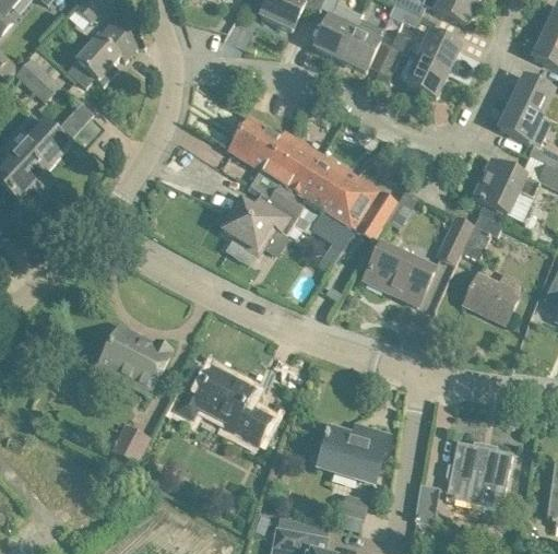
[(43,0),(47,3),(50,0),(0,0),(0,9),(2,11),(12,0),(43,0)]
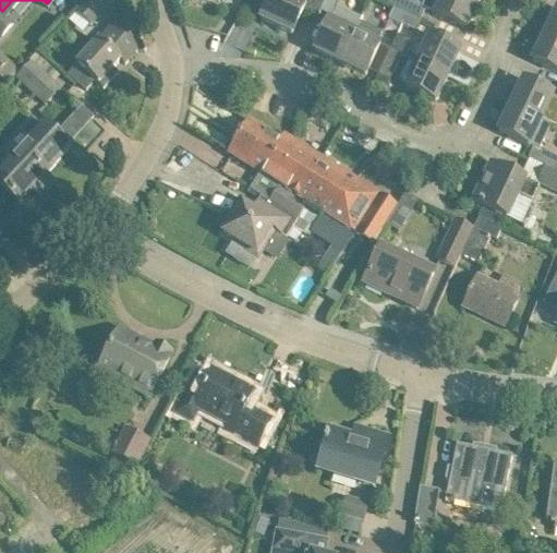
[(91,22),(110,0),(80,0),(77,3),(74,7),(91,22)]
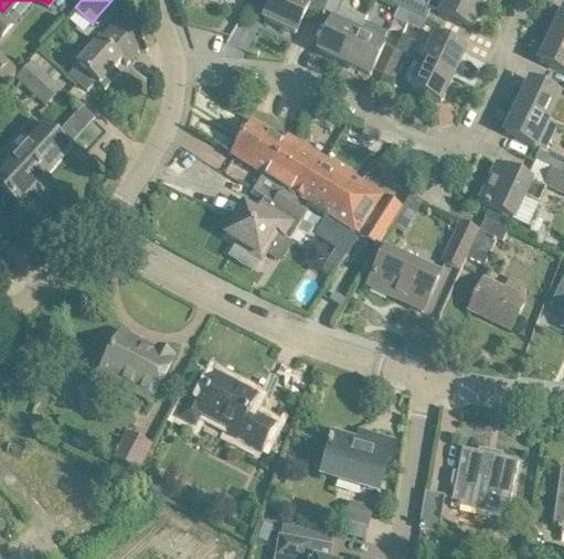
[(321,11),(323,8),(327,0),(269,0),(263,15),(295,30),(307,4),(321,11)]
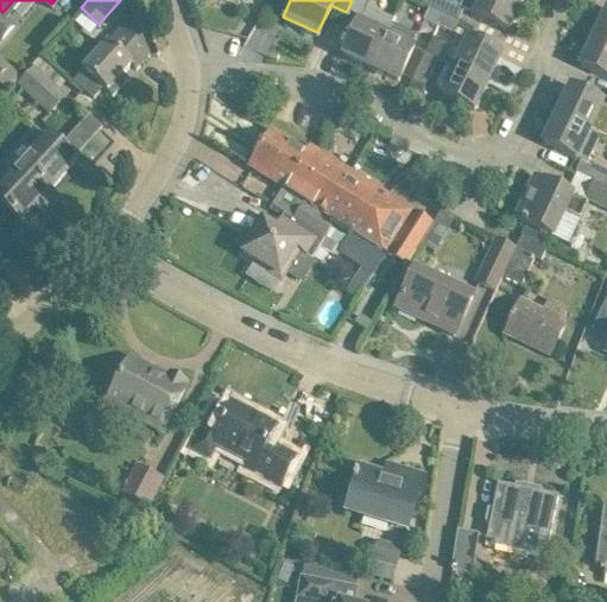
[(368,64),(390,19),(391,16),(366,4),(367,0),(352,0),(348,8),(360,14),(358,19),(356,18),(341,51),(368,64)]
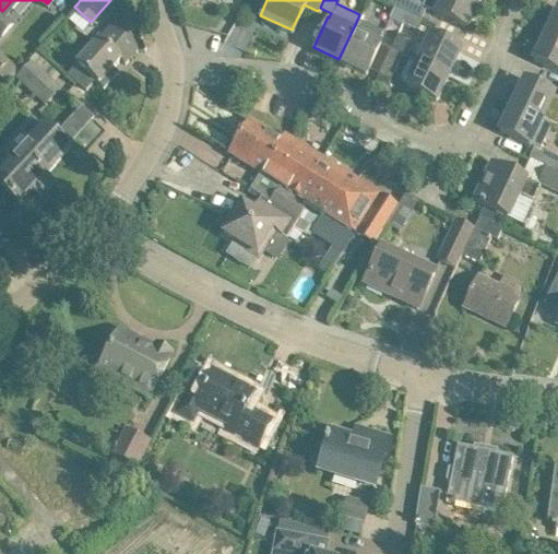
[(386,0),(393,3),(393,4),(418,15),(424,3),(423,2),(417,0),(386,0)]
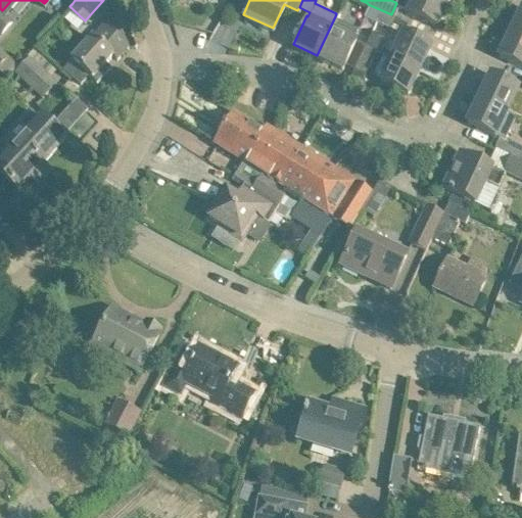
[(396,0),(395,2),(396,3),(408,8),(407,9),(435,22),(439,14),(443,14),(448,3),(445,0),(396,0)]
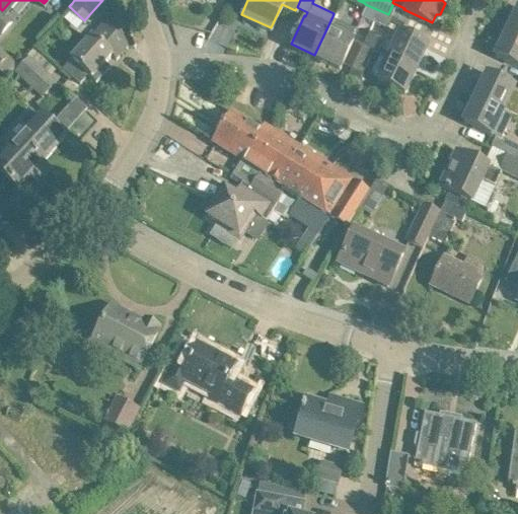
[(383,24),(388,14),(365,4),(361,13),(383,24)]
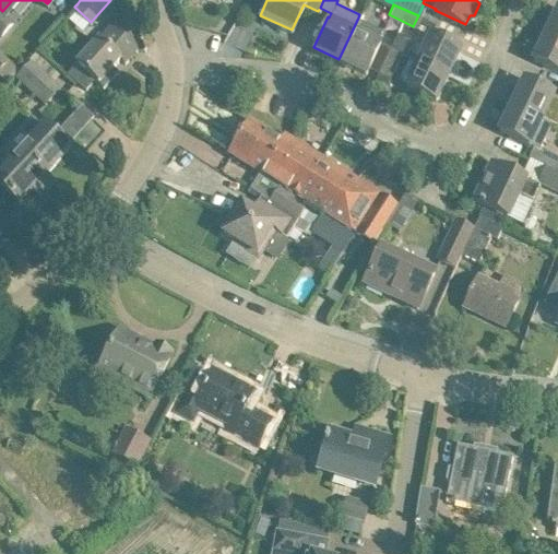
[(557,6),(544,33),(557,38),(557,6)]
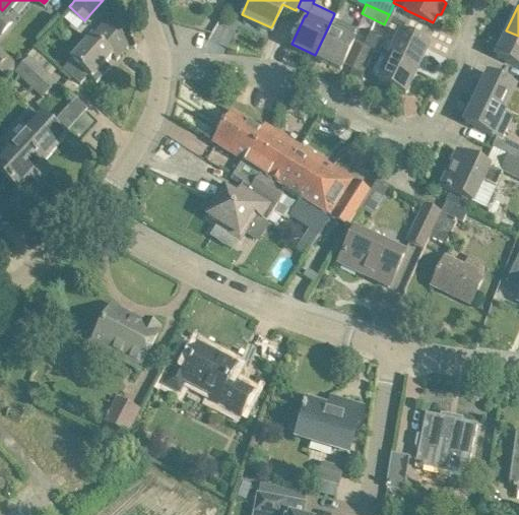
[(0,34),(12,19),(2,10),(0,8),(0,34)]
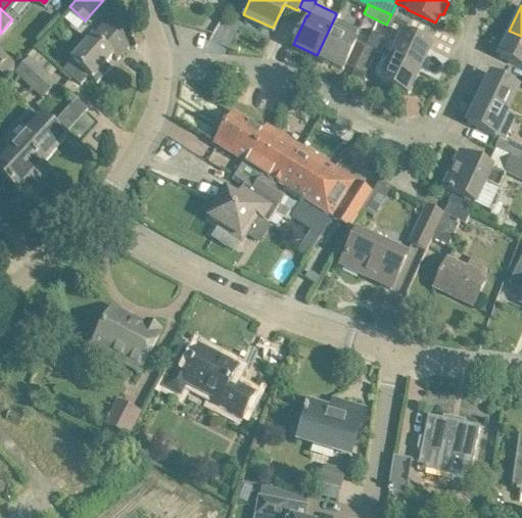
[(345,57),(353,61),(363,42),(352,37),(358,27),(335,16),(317,55),(341,66),(345,57)]
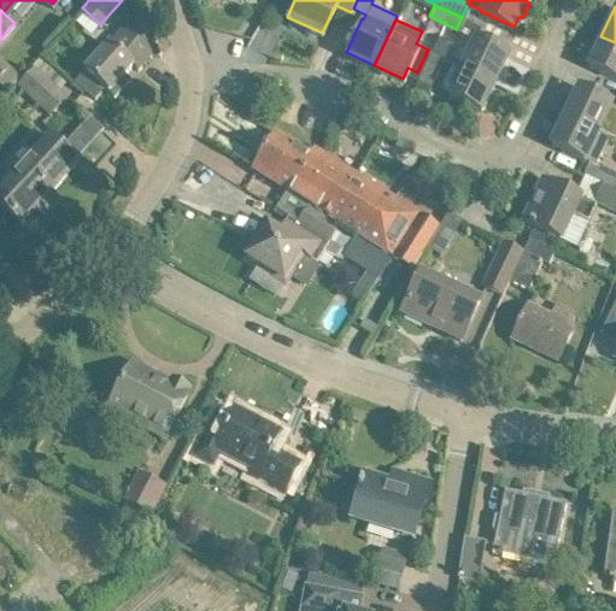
[(122,27),(76,77),(94,95),(104,86),(112,94),(129,76),(123,71),(132,63),(136,68),(151,52),(122,27)]
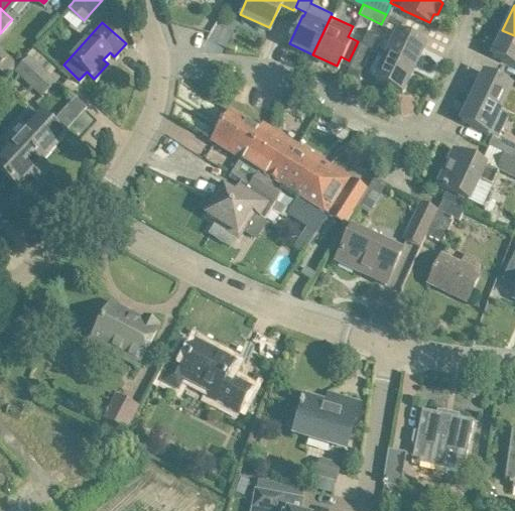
[(395,29),(383,53),(412,68),(424,42),(395,29)]
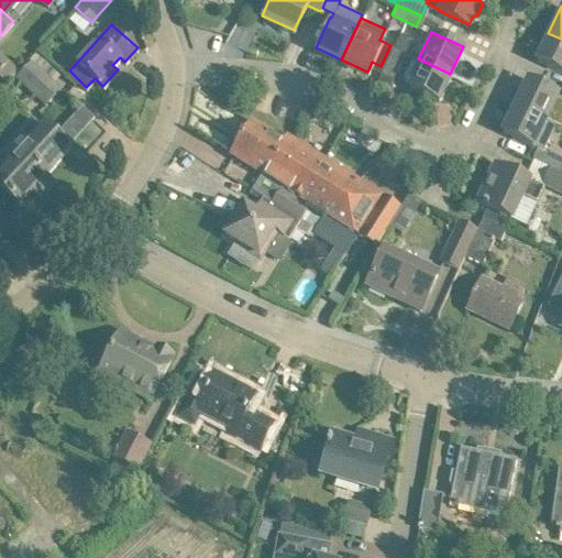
[(561,39),(548,33),(536,57),(561,69),(561,39)]
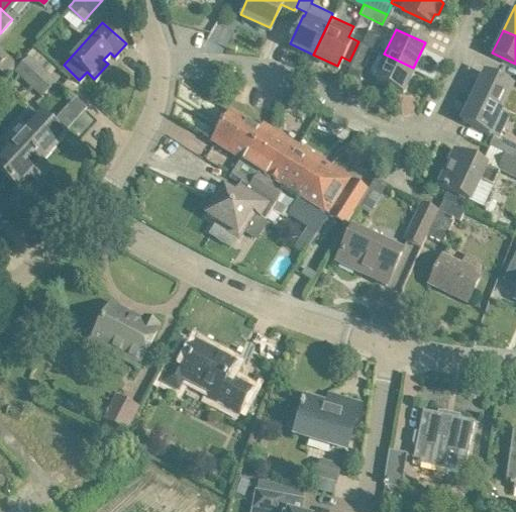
[(372,46),(360,41),(358,46),(348,66),(359,71),(372,46)]
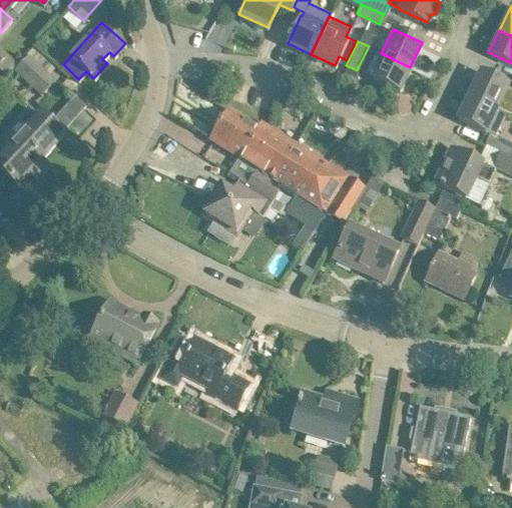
[(410,67),(381,53),(370,76),(399,90),(410,67)]
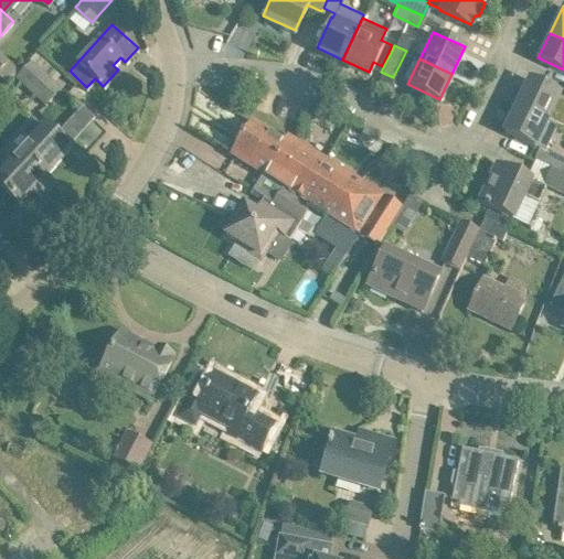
[(30,60),(17,74),(45,101),(60,86),(30,60)]
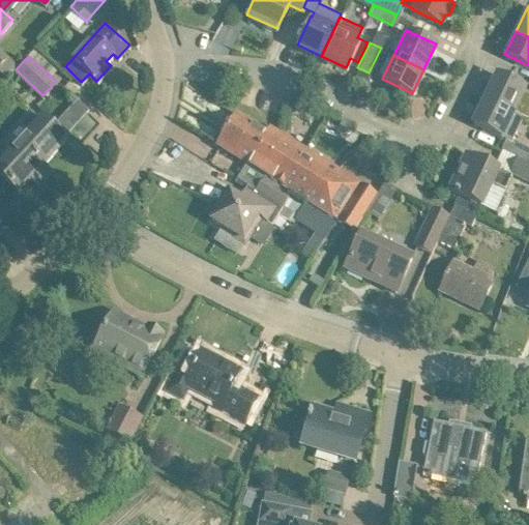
[(525,118),(528,110),(528,84),(527,90),(522,87),(523,85),(496,73),(483,97),(522,116),(525,118)]
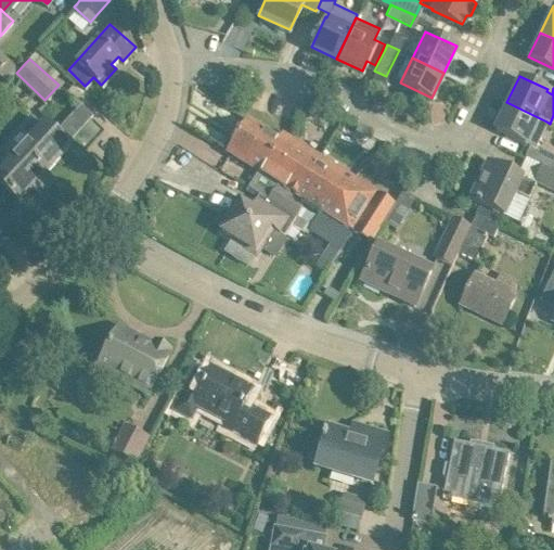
[(301,96),(297,104),(310,109),(313,100),(301,96)]
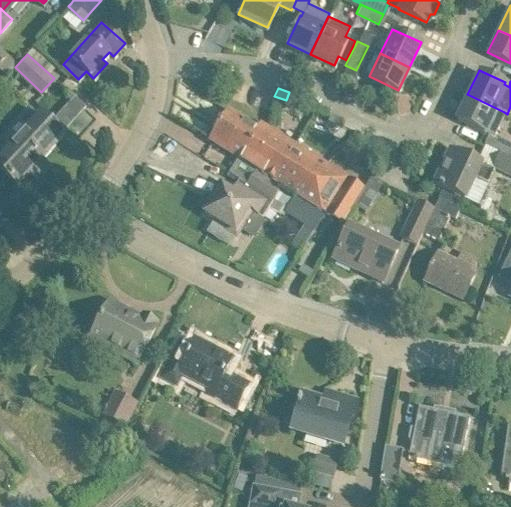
[(67,123),(85,104),(73,92),(54,112),(67,123)]
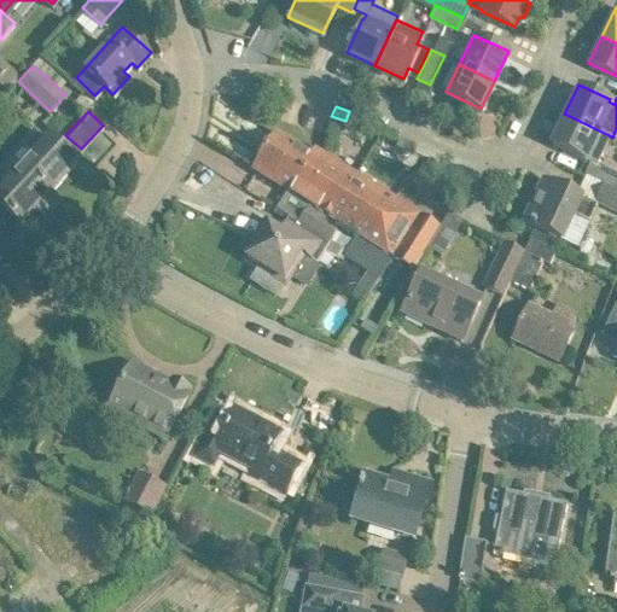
[(609,135),(564,114),(551,141),(587,159),(582,169),(613,185),(616,175),(616,170),(597,161),(609,135)]
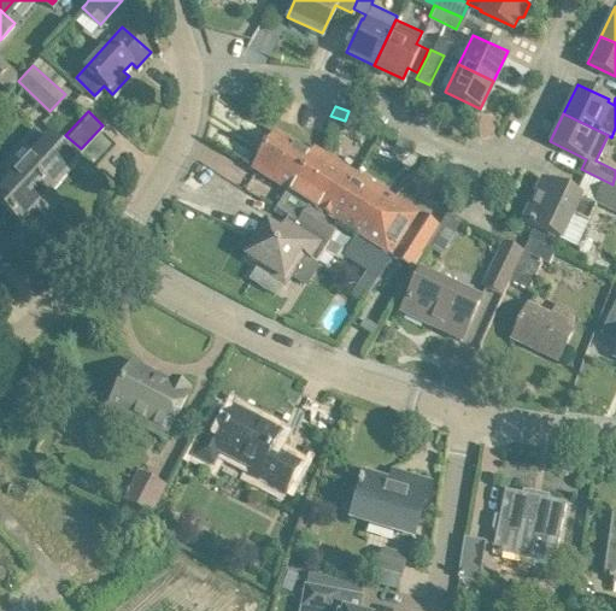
[(33,153),(21,166),(47,191),(48,191),(76,160),(50,136),(47,139),(33,125),(19,140),(33,153)]
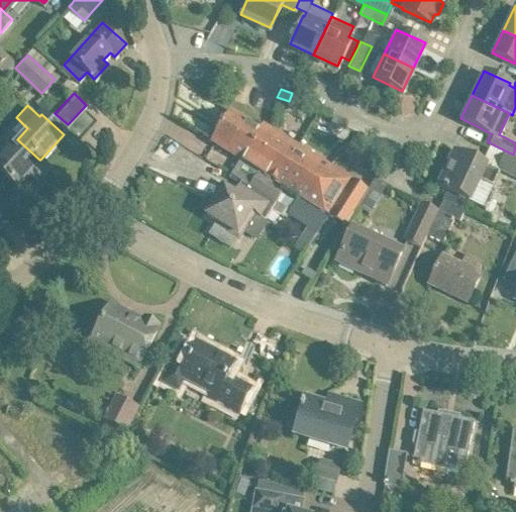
[(327,210),(345,221),(366,190),(367,188),(350,177),(350,176),(262,120),(258,126),(229,108),(210,138),(297,192),(327,210)]
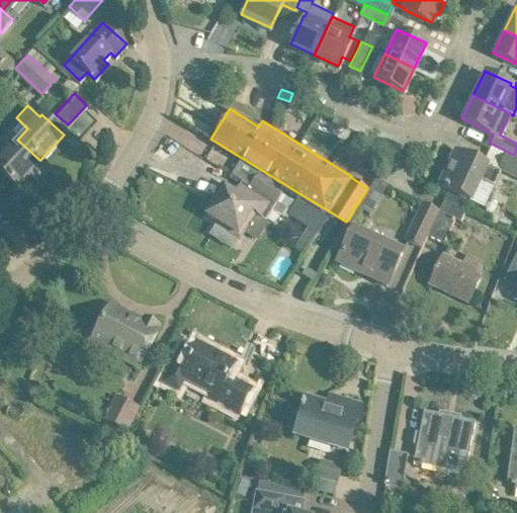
[(334,112),(331,119),(342,124),(344,120),(345,117),(343,116),(341,116),(334,112)]
